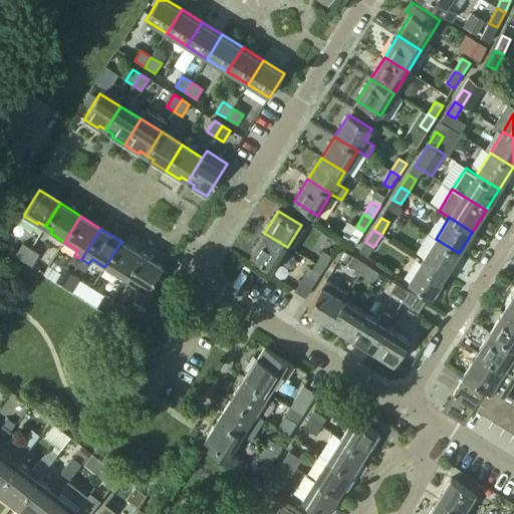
[(251,254),(274,269),(287,247),(264,233),(251,254)]
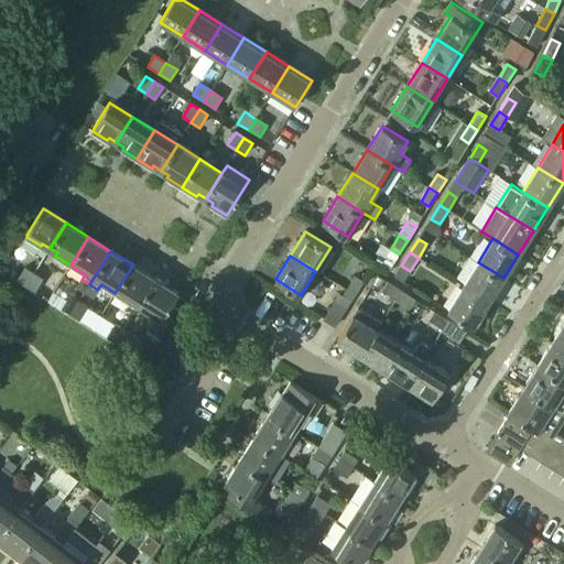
[(463,285),(488,302),(503,278),(478,262),(463,285)]
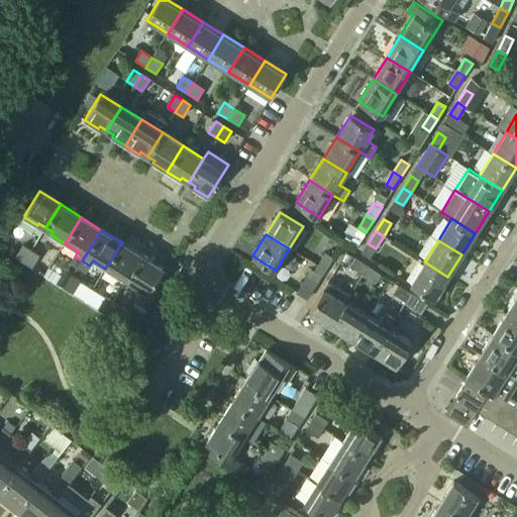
[(123,286),(127,279),(142,255),(122,242),(105,269),(118,277),(115,282),(123,286)]
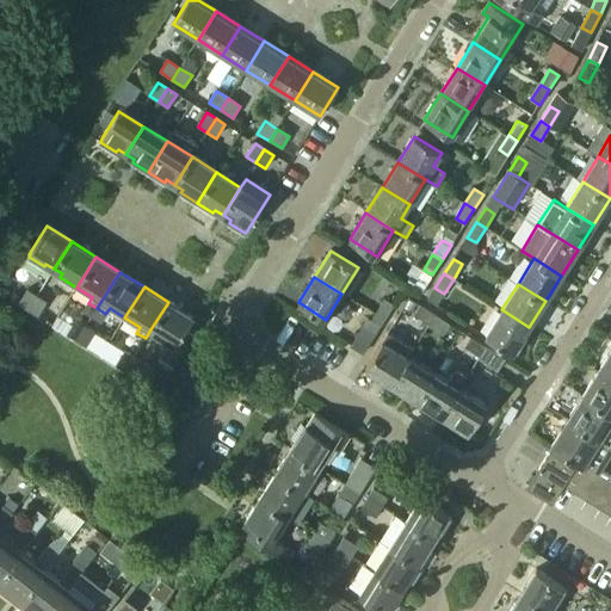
[(19,304),(29,310),(37,296),(28,290),(19,304)]
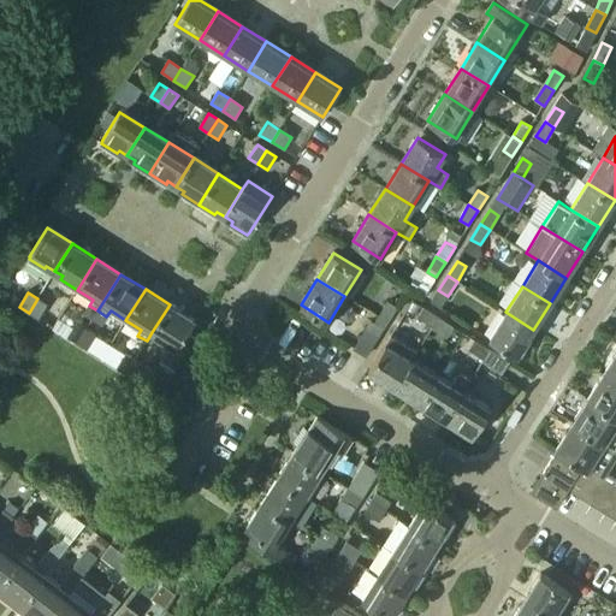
[(29,313),(37,318),(47,304),(37,298),(29,313)]
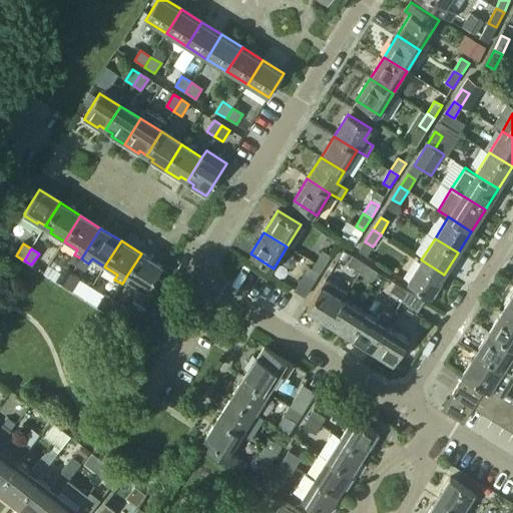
[(315,264),(323,269),(331,255),(323,251),(315,264)]
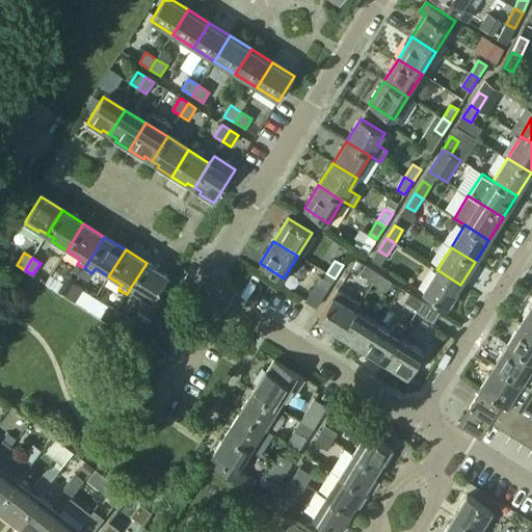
[(136,294),(151,303),(152,300),(153,301),(168,276),(147,263),(131,287),(138,292),(136,294)]
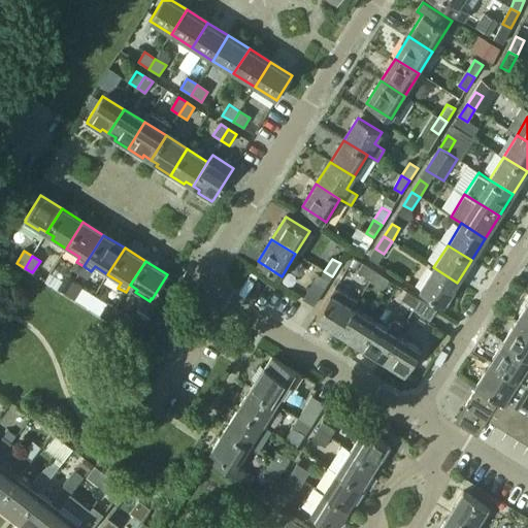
[(358,272),(371,281),(376,272),(363,264),(358,272)]
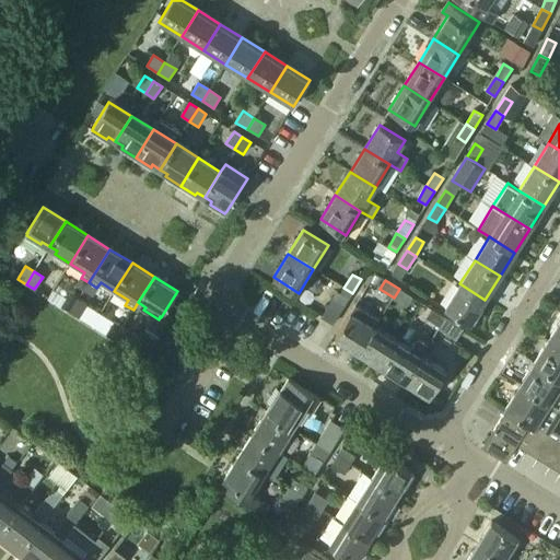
[(445,307),(470,323),(485,300),(459,283),(445,307)]
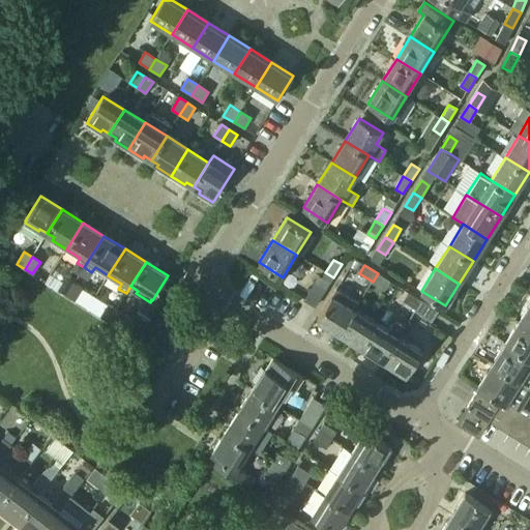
[(322,278),(329,283),(333,277),(325,272),(322,278)]
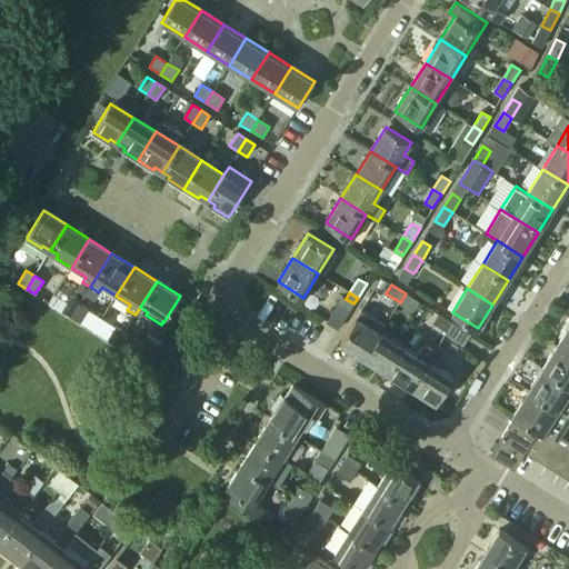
[(400,302),(413,310),(419,302),(406,293),(400,302)]
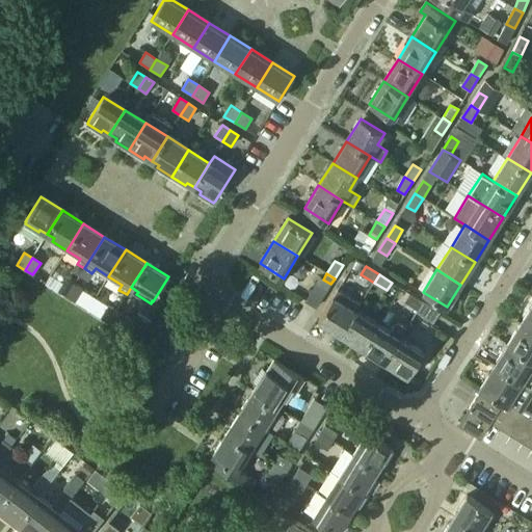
[(306,301),(316,308),(330,284),(323,280),(320,277),(306,301)]
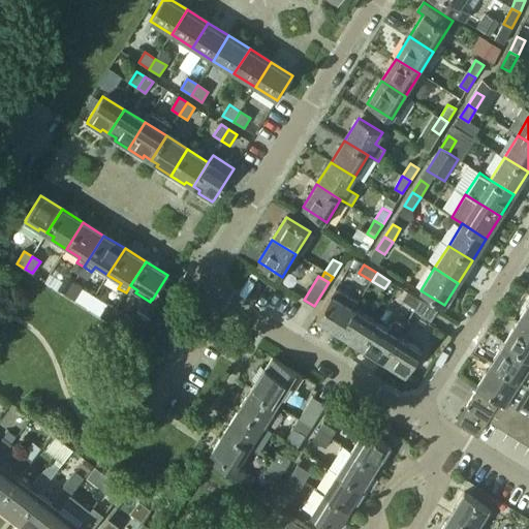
[(58,289),(66,294),(73,283),(66,278),(58,289)]
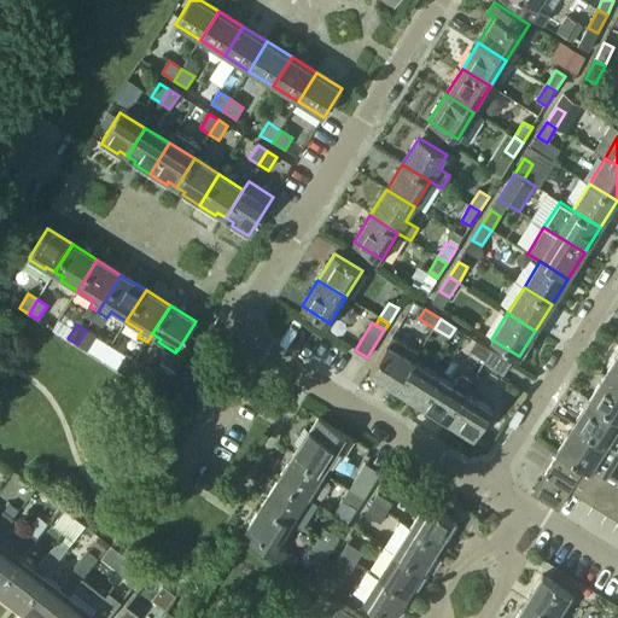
[(77,344),(87,350),(95,337),(86,331),(77,344)]
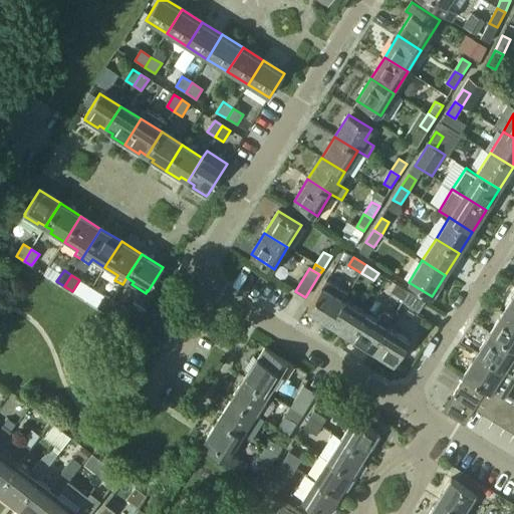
[(392,291),(404,299),(409,291),(396,284),(392,291)]
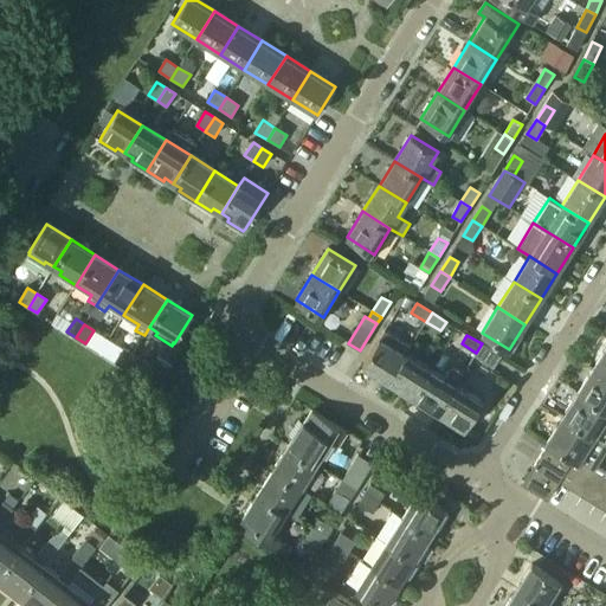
[(362,365),(388,381),(405,354),(379,337),(362,365)]
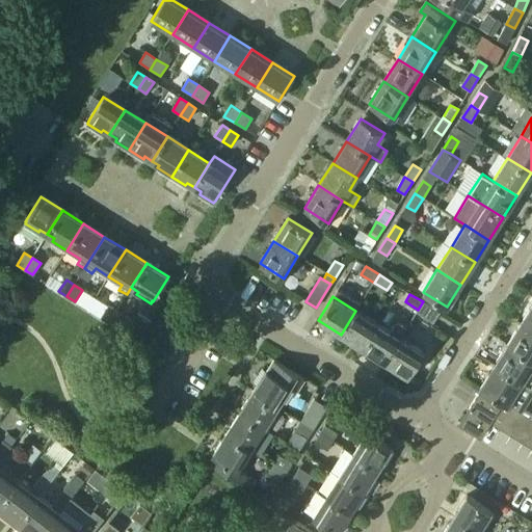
[(417,312),(433,322),(440,312),(423,301),(418,310),(417,312)]
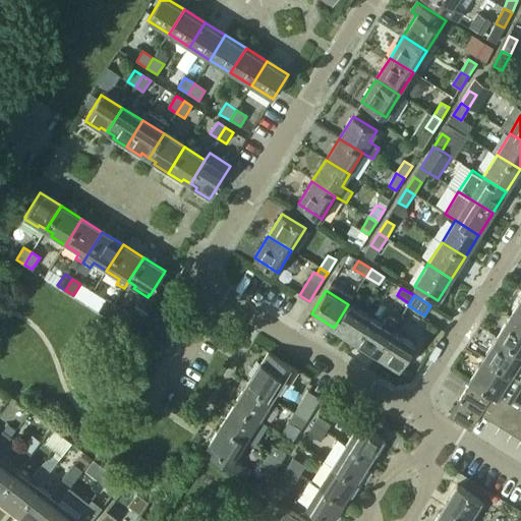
[(520,323),(520,297),(510,315),(520,323)]
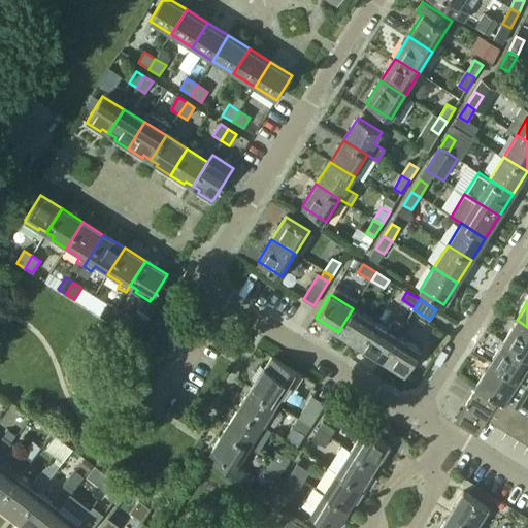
[(100,316),(108,321),(116,308),(107,303),(100,316)]
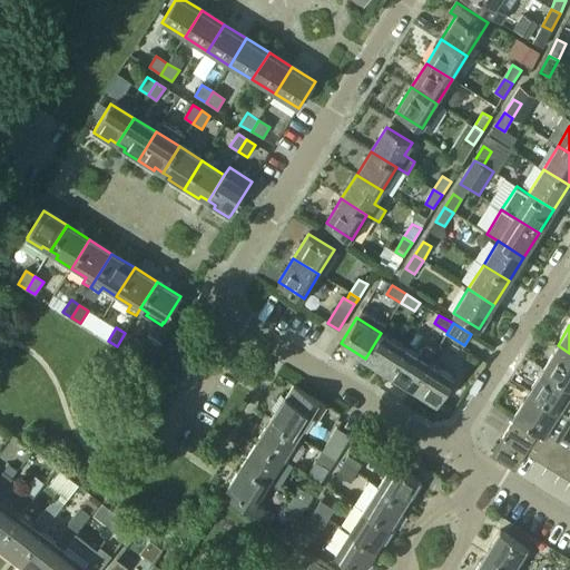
[(117,346),(125,352),(134,338),(125,333),(117,346)]
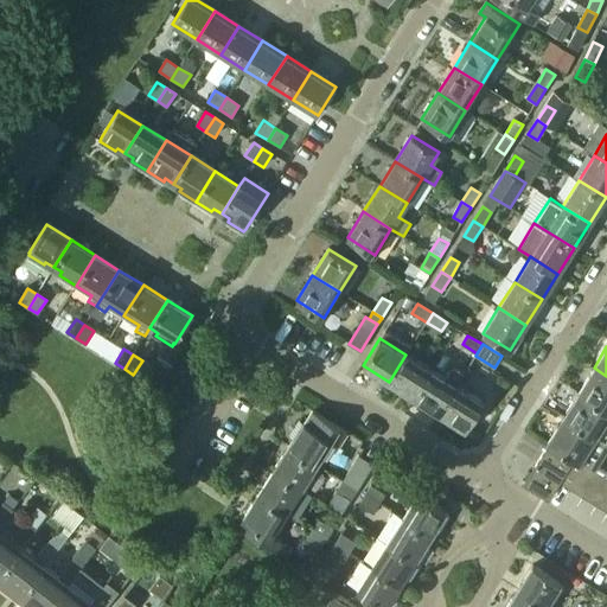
[(196,355),(187,366),(211,383),(219,370),(196,355)]
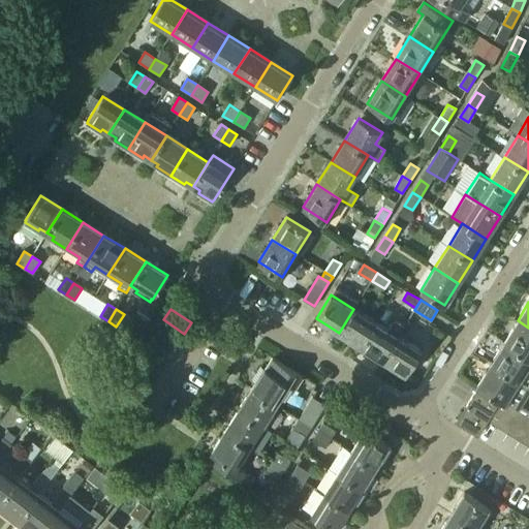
[(339,333),(361,346),(376,322),(353,309),(339,333)]
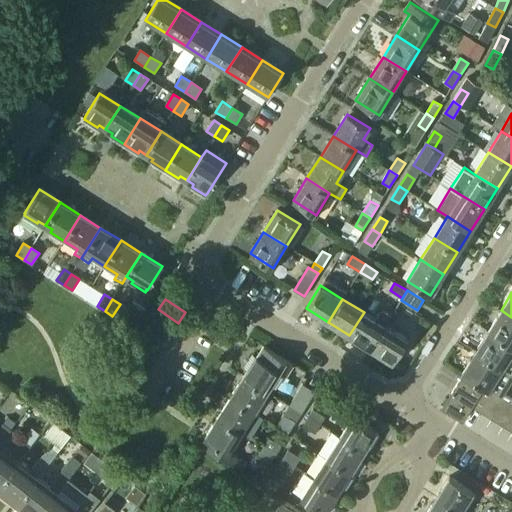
[(158,309),(152,320),(172,333),(178,323),(158,309)]
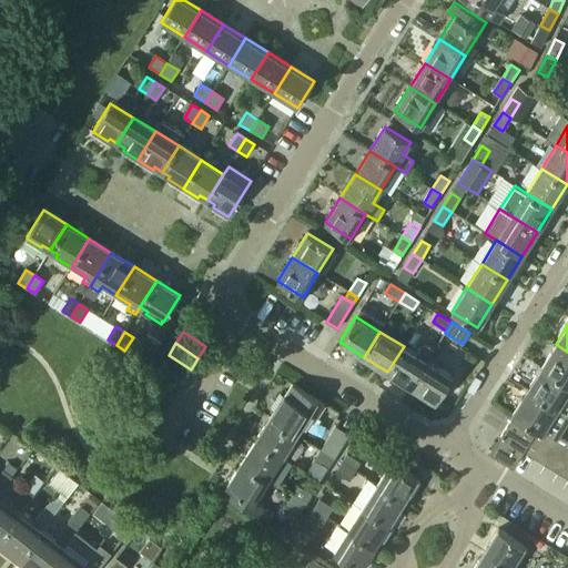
[(567,383),(567,352),(556,344),(541,366),(567,383)]
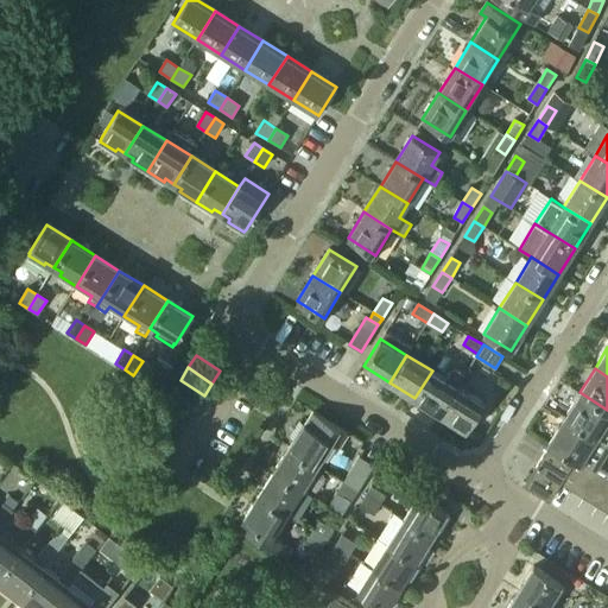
[(415,398),(439,415),(457,387),(432,371),(415,398)]
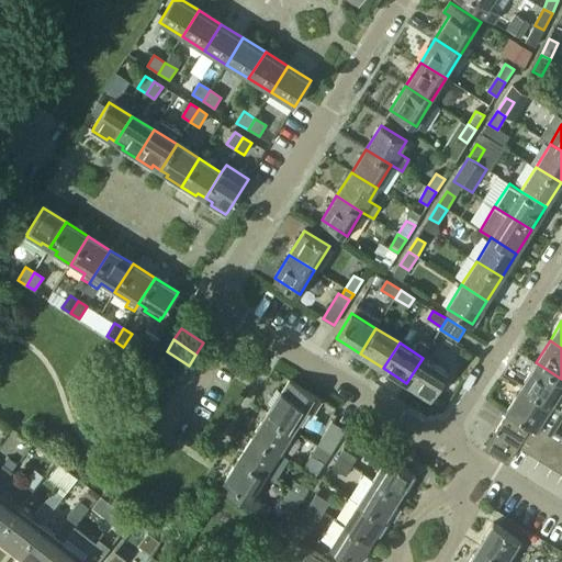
[(167,351),(159,362),(182,377),(189,366),(167,351)]
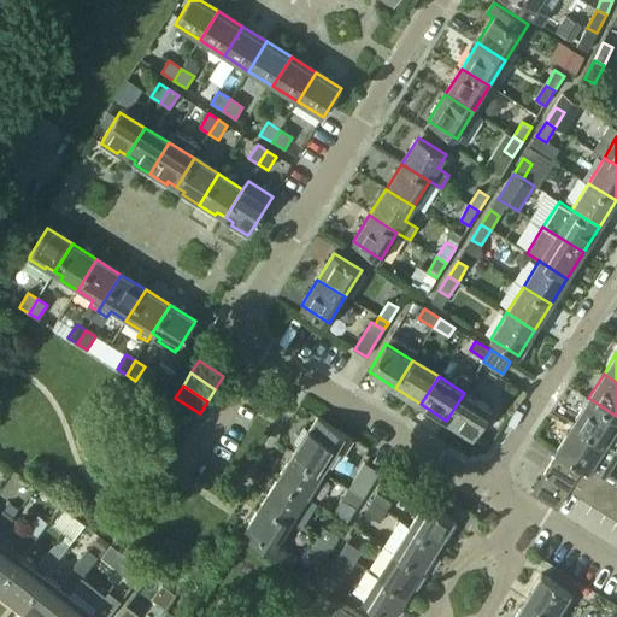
[(446,421),(472,438),(491,409),(464,393),(446,421)]
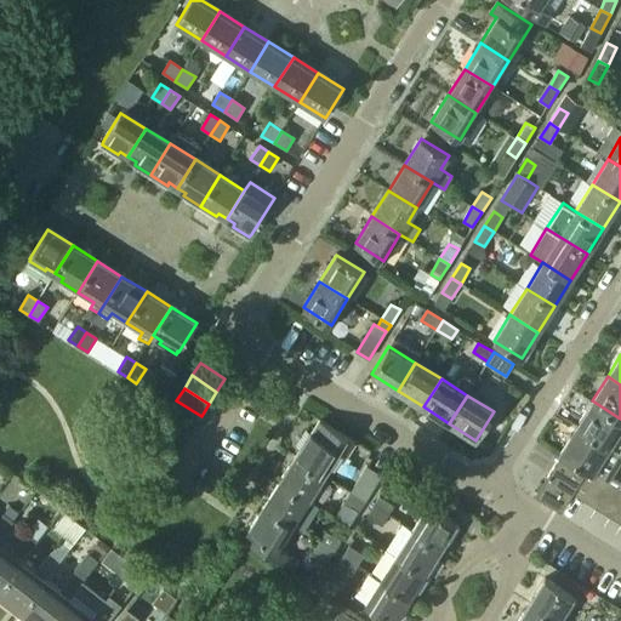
[(577,425),(609,445),(608,445),(613,449),(620,436),(620,419),(592,400),(577,425)]
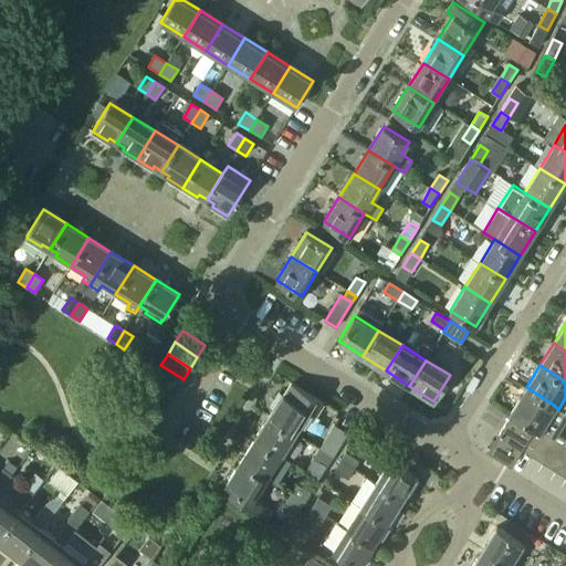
[(269,417),(294,433),(300,426),(302,427),(311,412),(316,416),(324,404),(291,383),(283,395),(283,394),(269,417)]
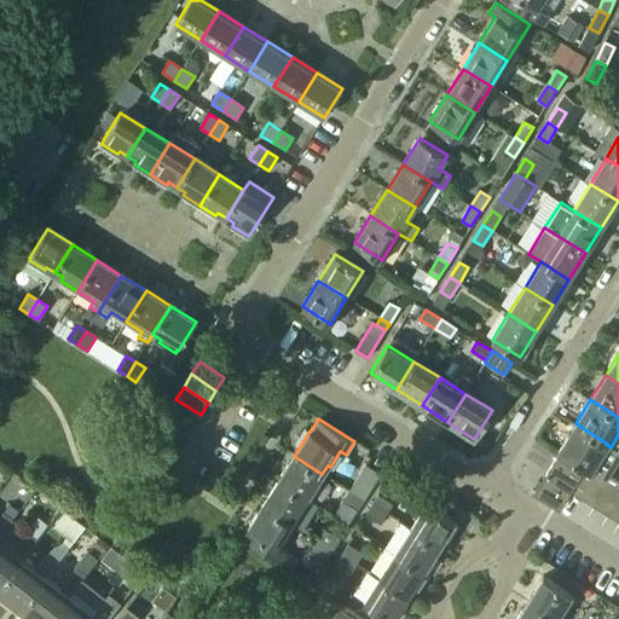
[(595,472),(599,474),(607,480),(618,460),(618,452),(611,447),(606,444),(607,444),(576,423),(557,451),(560,452),(560,451),(585,467),(594,473),(595,472)]
